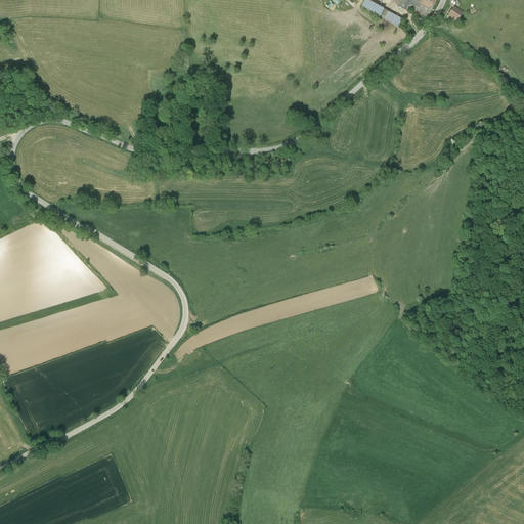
[(380,16),(384,9),(367,0),(364,0),(361,6),(380,16)]
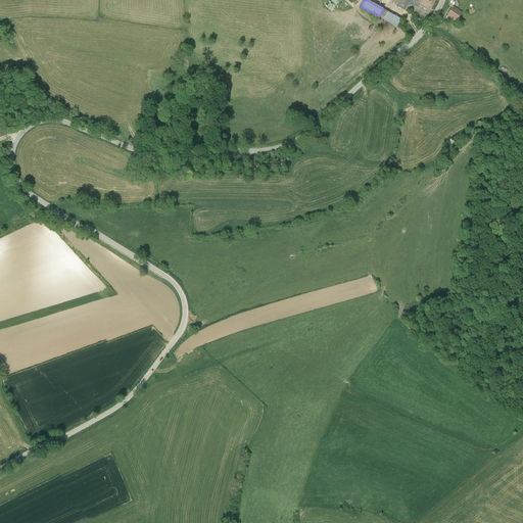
[(398,0),(396,6),(407,11),(408,9),(426,18),(435,0),(398,0)]
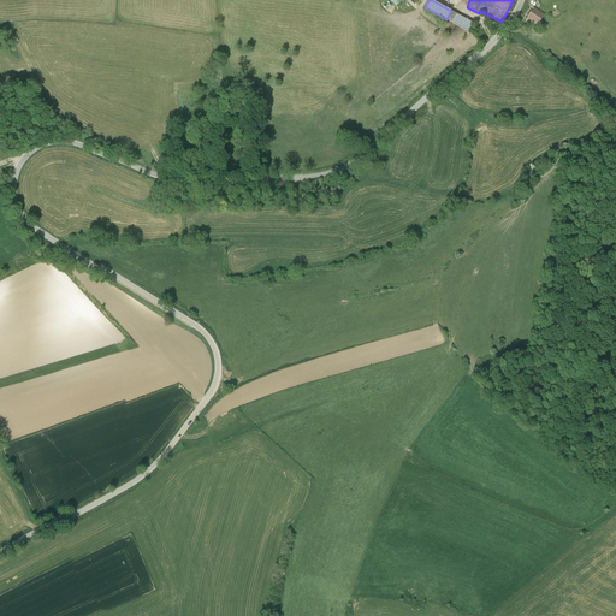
[(533,7),(527,18),(538,25),(544,15),(533,7)]
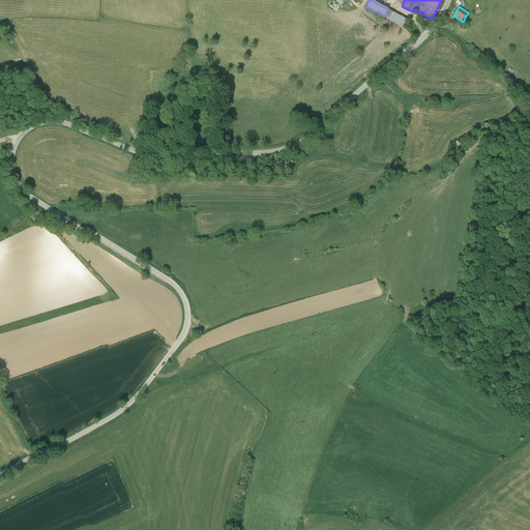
[(388,9),(384,17),(403,27),(405,22),(391,15),(393,11),(388,9)]
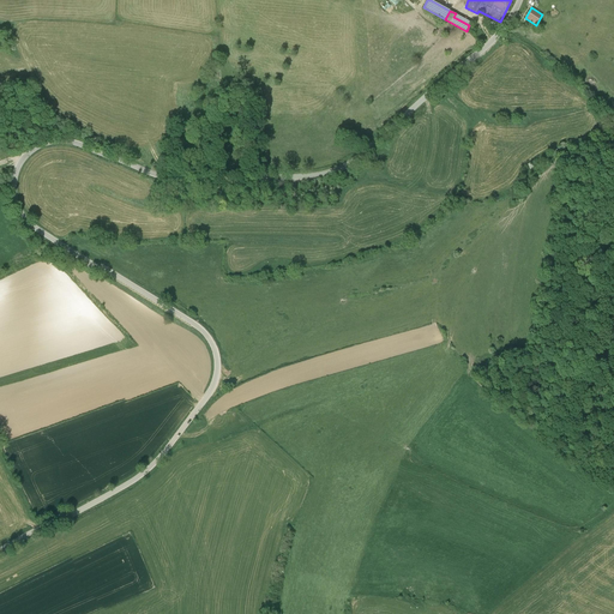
[(453,17),(469,25),(471,22),(456,13),(453,17)]
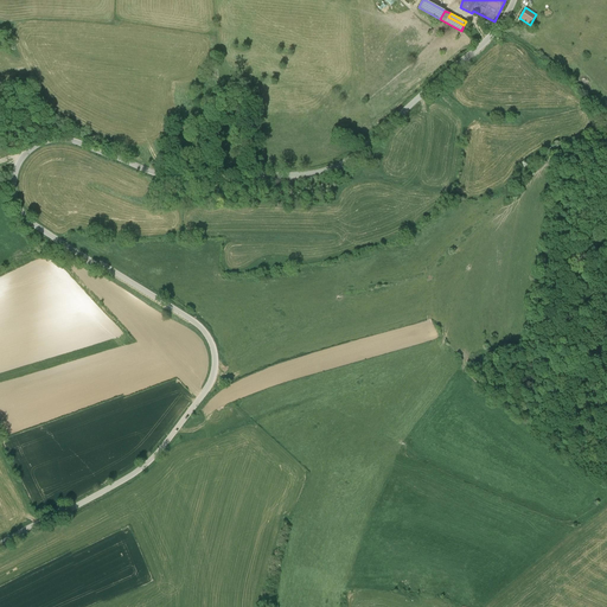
[(595,497),(589,503),(593,506),(599,500),(595,497)]
